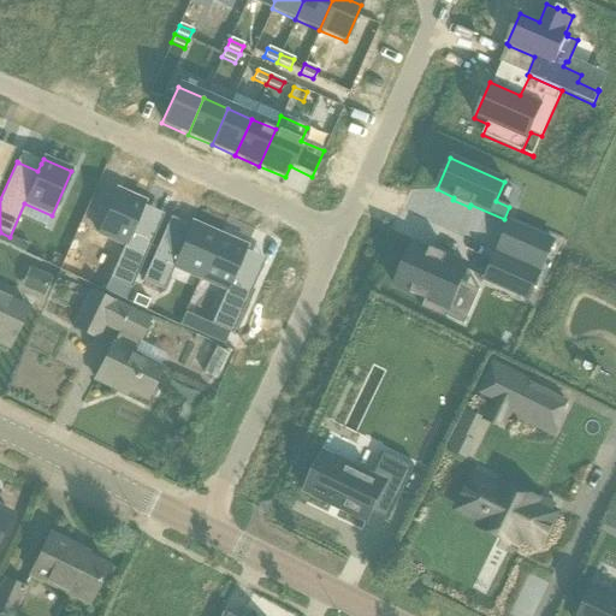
[(116,190),(96,235),(123,247),(112,270),(135,279),(149,246),(130,237),(144,203),(116,190)]
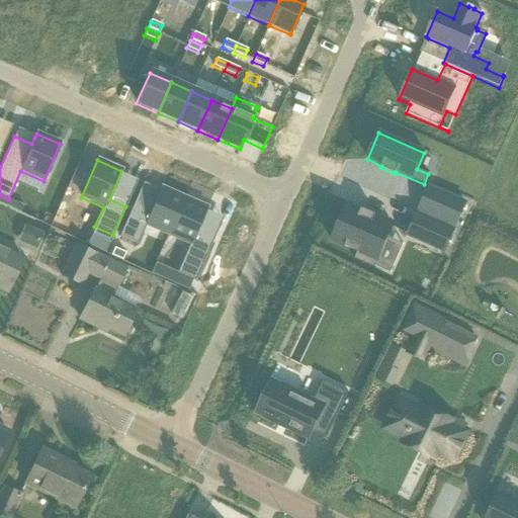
[(428,187),(418,209),(455,227),(465,204),(428,187)]
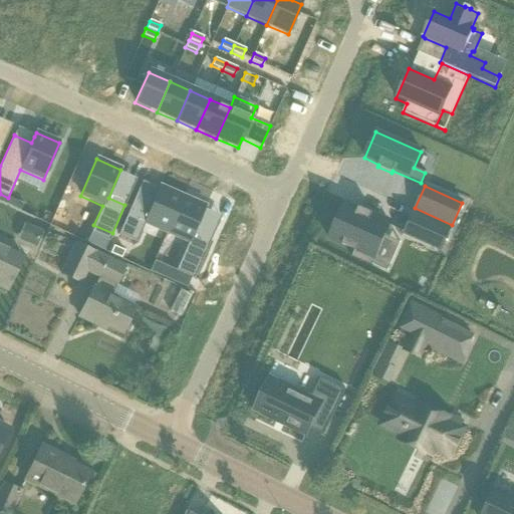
[(131,207),(118,235),(136,243),(145,224),(166,234),(183,197),(160,187),(147,215),(131,207)]
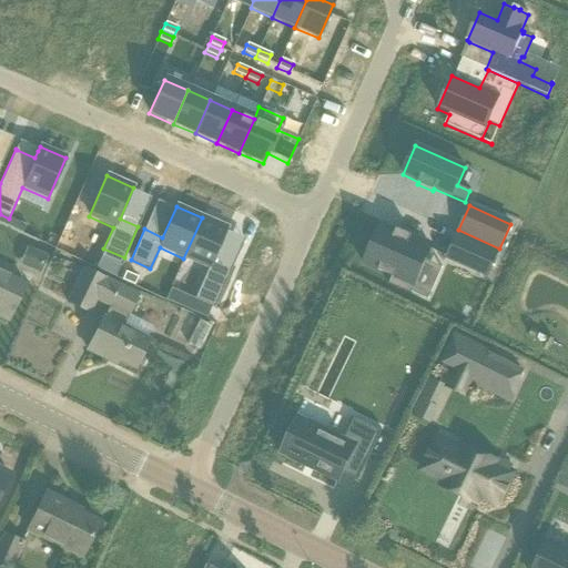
[(19,223),(9,219),(0,214),(0,224),(21,234),(23,230),(18,226),(19,223)]
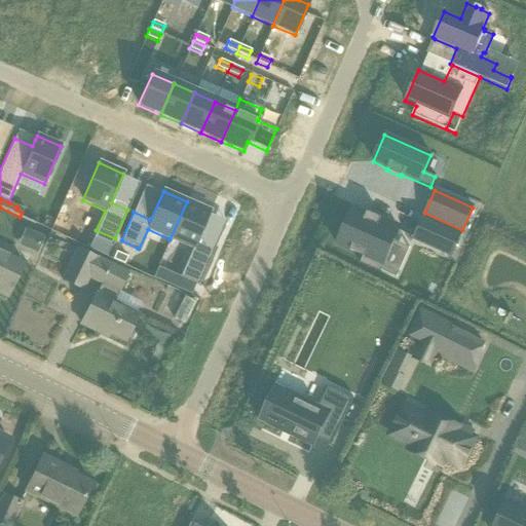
[(187,201),(170,239),(192,249),(184,268),(202,276),(215,248),(197,240),(210,212),(187,201)]
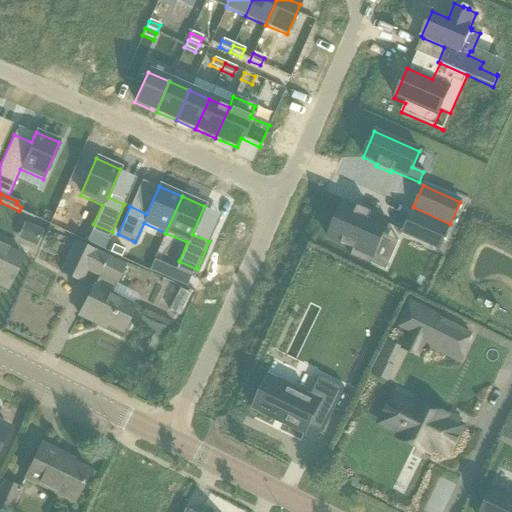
[(342,203),(327,238),(353,249),(350,257),(370,265),(370,264),(372,264),(372,263),(371,262),(383,236),(384,237),(384,235),(383,235),(388,223),(370,215),(371,213),(357,207),(356,209),(342,203)]
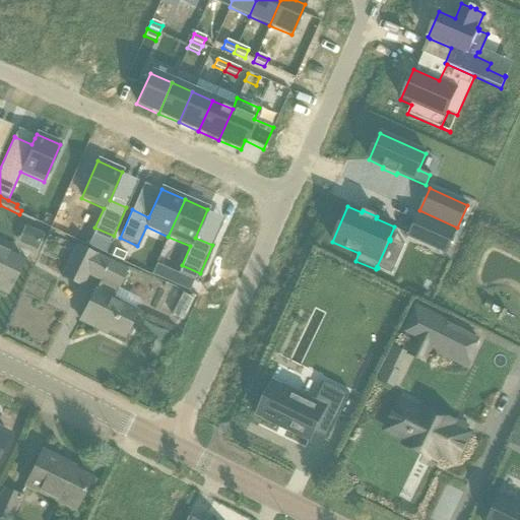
[(418,214),(408,237),(446,253),(455,231),(418,214)]
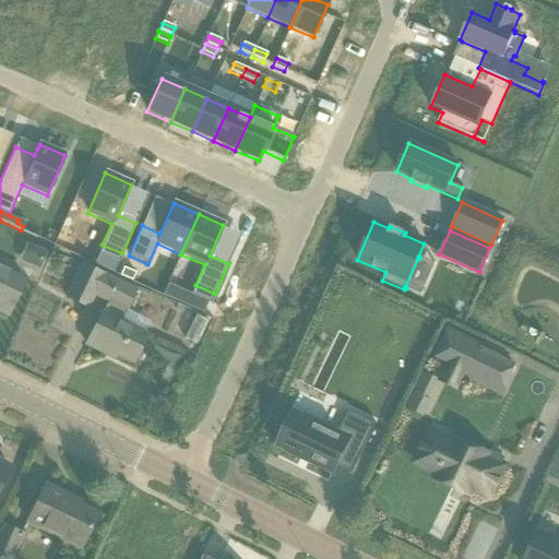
[(42,271),(49,253),(35,248),(27,265),(42,271)]
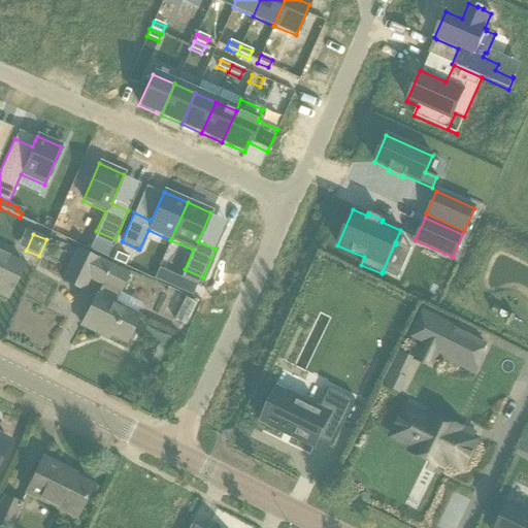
[(77,251),(71,263),(62,282),(83,292),(89,279),(101,286),(96,296),(95,296),(80,326),(97,334),(99,330),(126,342),(138,317),(113,304),(128,275),(99,261),(98,262),(77,251)]
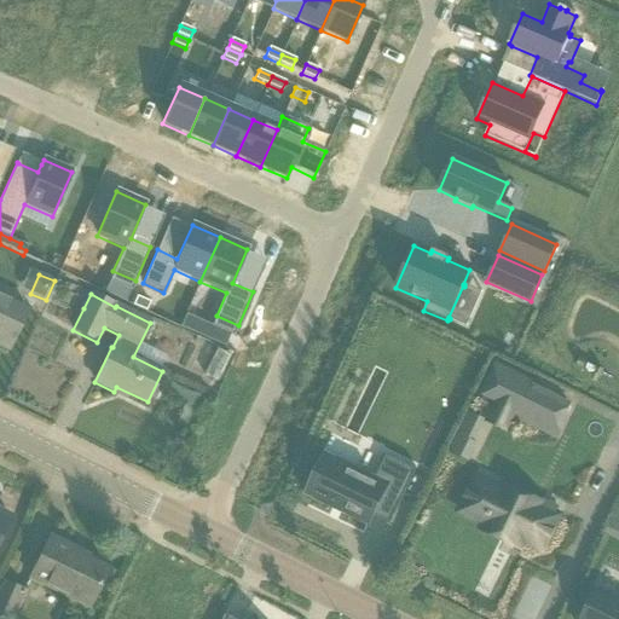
[(0,296),(0,340),(10,345),(27,311),(0,296)]
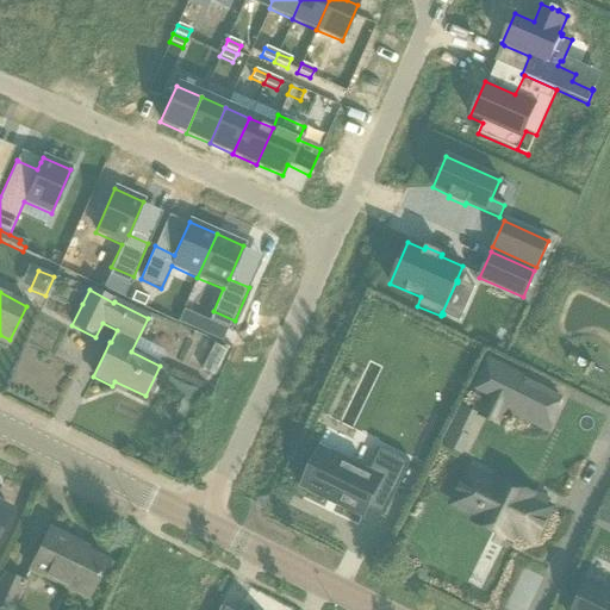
[(147,299),(134,293),(129,303),(143,309),(147,299)]
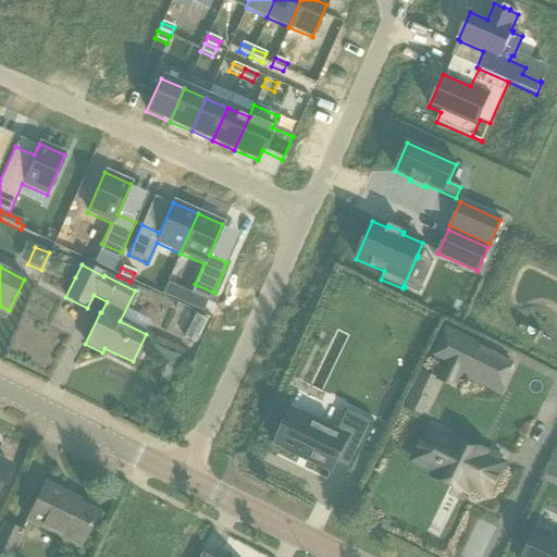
[(183,337),(196,344),(207,321),(195,314),(183,337)]
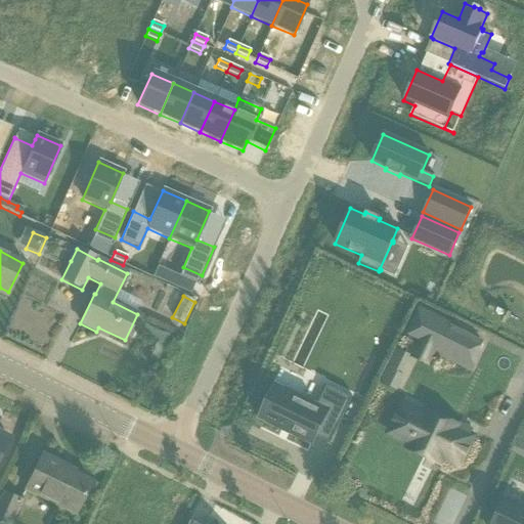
[(482,342),(449,326),(450,323),(420,309),(406,336),(438,350),(436,356),(468,372),(482,342)]
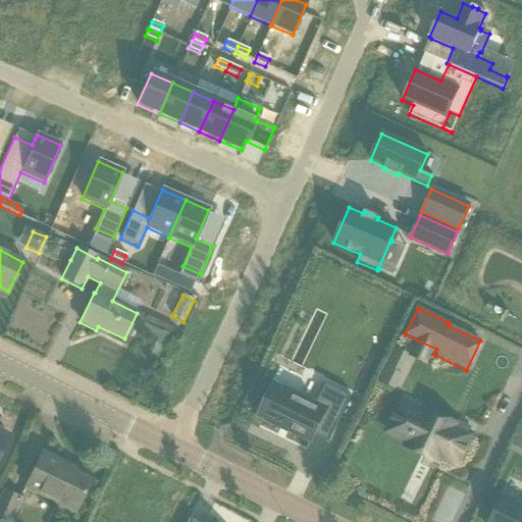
[(256,414),(255,416),(311,442),(314,435),(324,415),(338,422),(351,397),(325,384),(315,405),(293,394),(289,402),(269,393),(258,416),(256,414)]
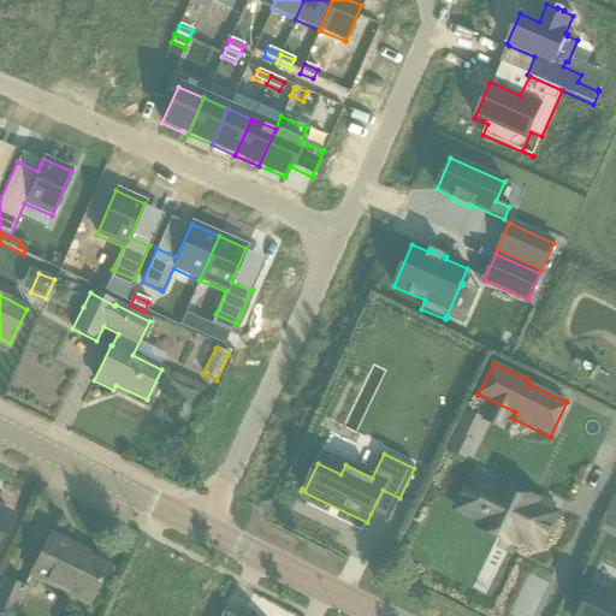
[(498,491),(486,485),(474,478),(461,503),(486,515),(480,528),(515,545),(519,538),(538,548),(554,515),(535,505),(537,502),(502,484),(498,491)]
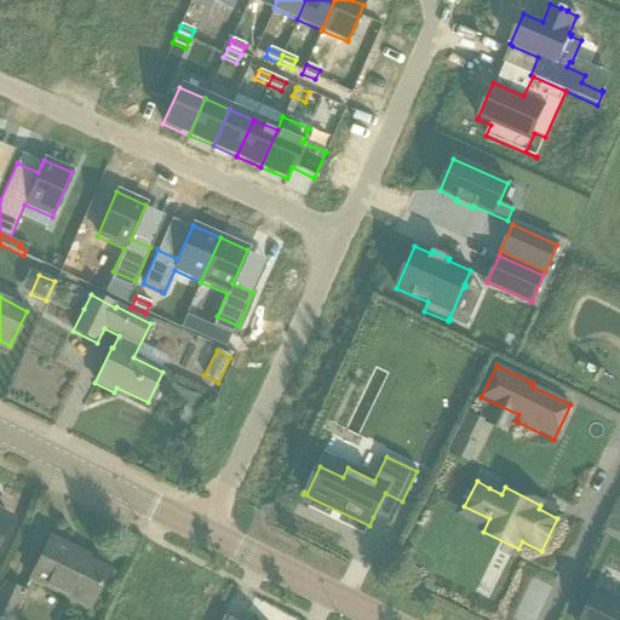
[(304,522),(328,529),(333,514),(308,506),(304,522)]
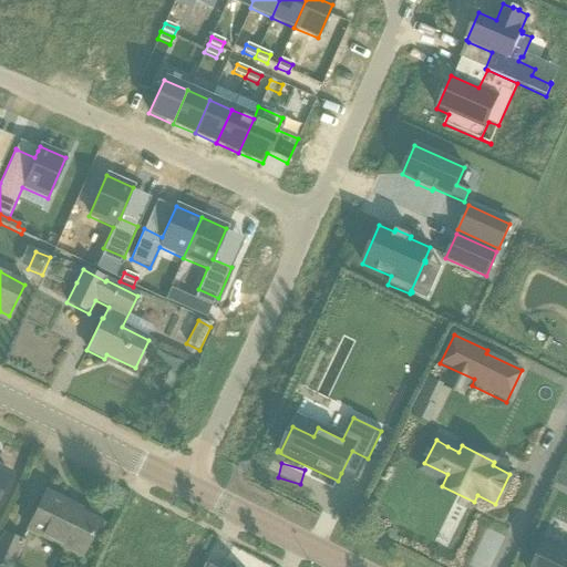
[(566,490),(566,487),(566,476),(560,473),(556,484),(566,490)]
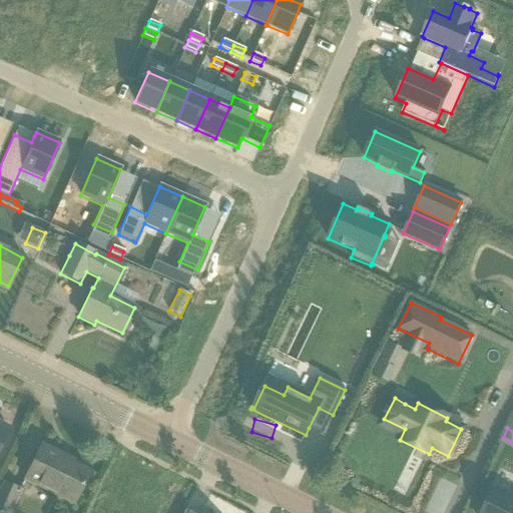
[(289,440),(282,448),(295,458),(301,450),(289,440)]
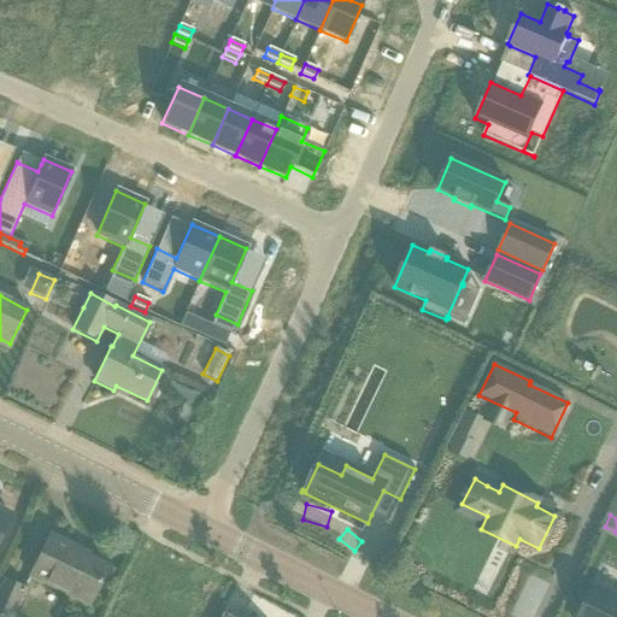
[(50,536),(40,558),(29,579),(87,607),(106,569),(70,551),(71,547),(50,536)]
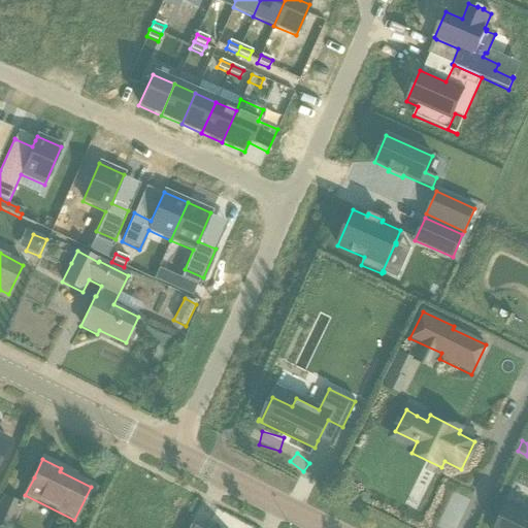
[(509,489),(523,494),(527,481),(527,470),(518,466),(509,489)]
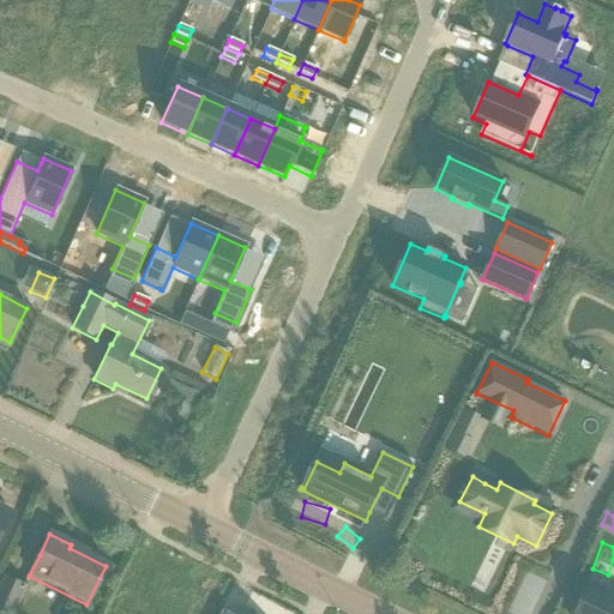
[(4,579),(0,585),(0,613),(10,613),(23,588),(4,579)]
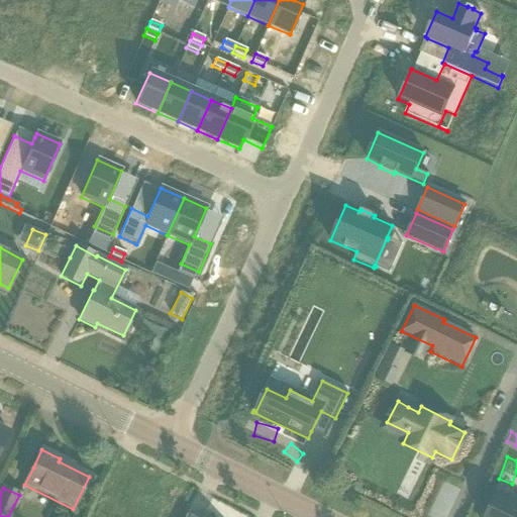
[(516,516),(516,501),(499,492),(486,516),(516,516)]
